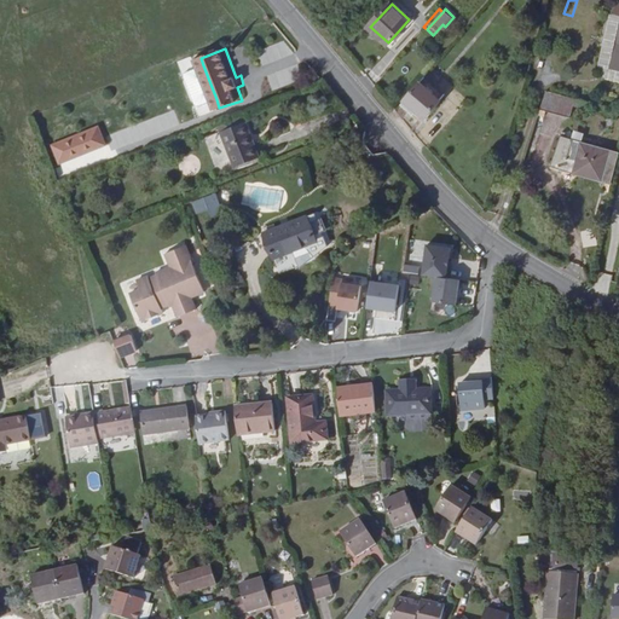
[(180,73),(194,69),(190,58),(178,61),(180,73)]
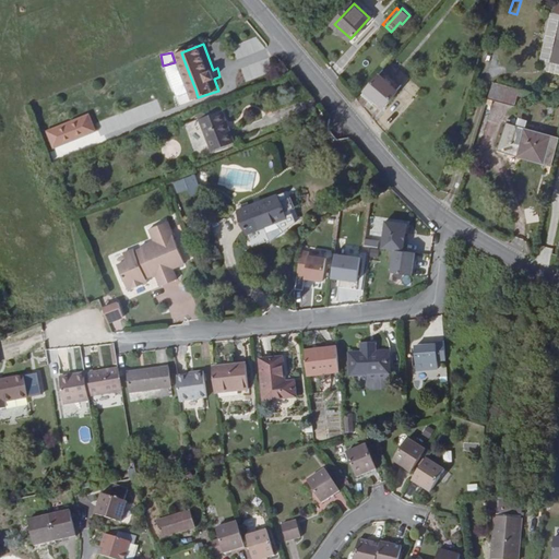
[(195,90),(183,59),(175,62),(174,66),(183,92),(187,93),(195,90)]
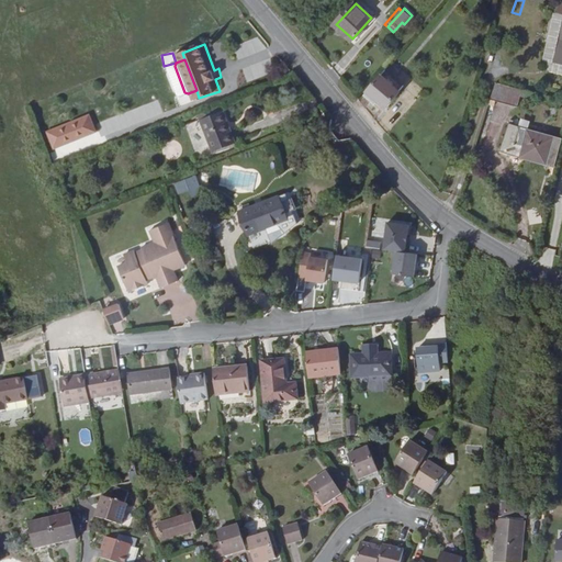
[(389,68),(371,88),(382,98),(388,102),(404,82),(389,68)]
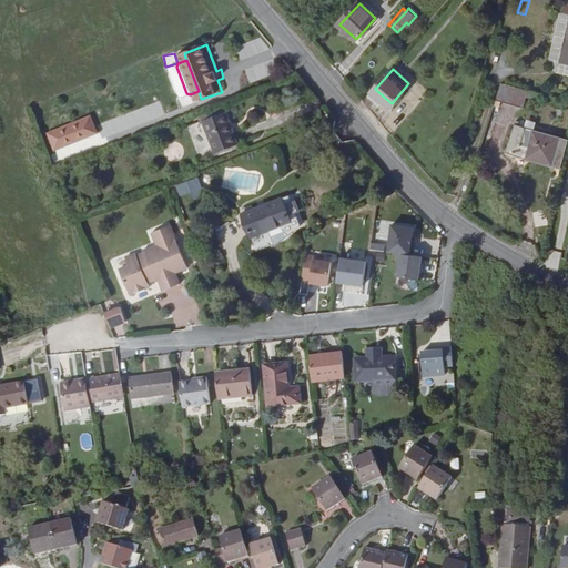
[(383,103),(386,99),(375,89),(372,93),(383,103)]
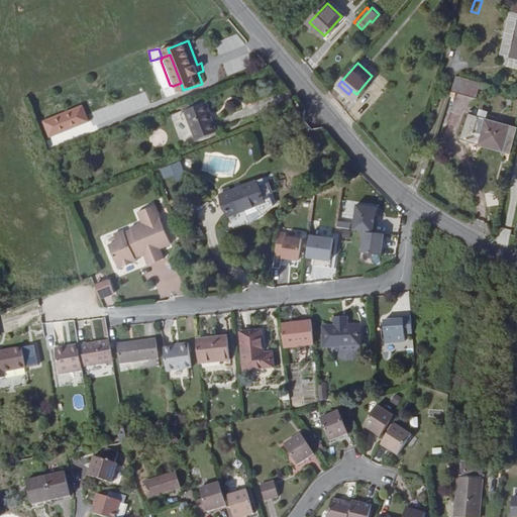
[(215,119),(208,101),(189,108),(200,138),(221,130),(216,118),(215,119)]
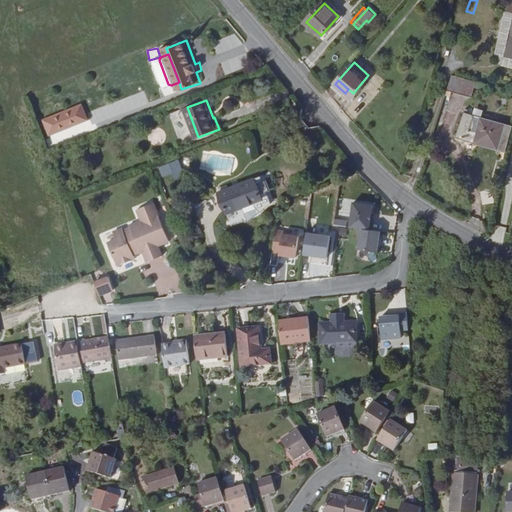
[(39,119),(54,115),(50,104),(36,108),(39,119)]
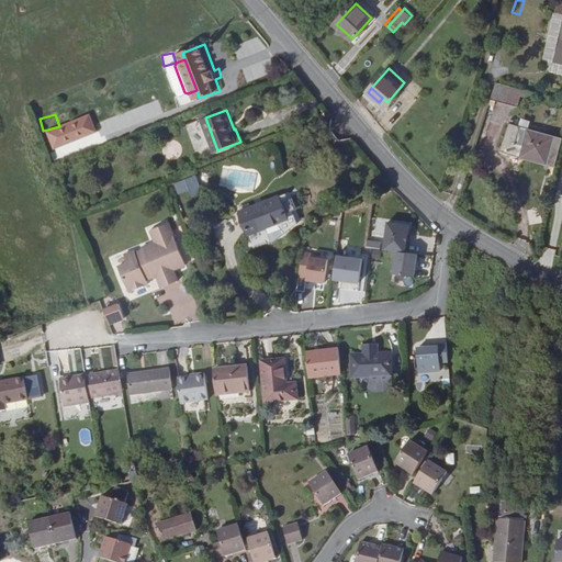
[(515,149),(516,145),(523,126),(513,123),(505,146),(515,149)]
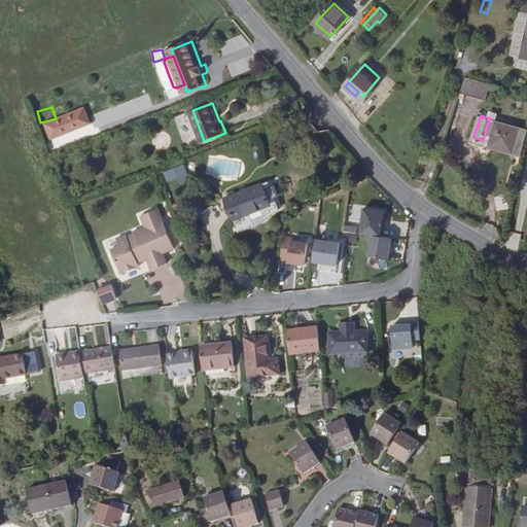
[(522,130),(498,121),(496,127),(493,126),(491,134),(493,134),(492,139),(490,146),(489,147),(514,155),(522,130)]
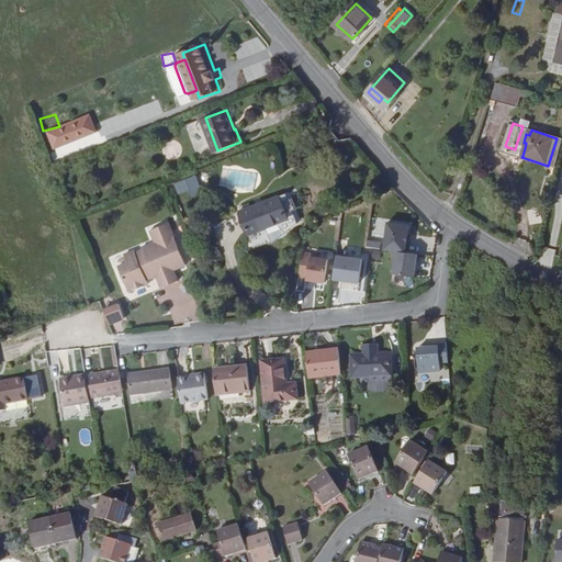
[(504,149),(523,156),(525,148),(516,145),(515,149),(505,146),(504,149)]
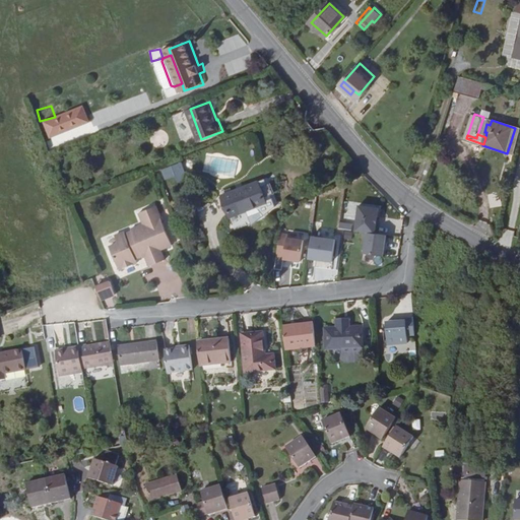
[(235,180),(239,161),(207,154),(203,173),(235,180)]
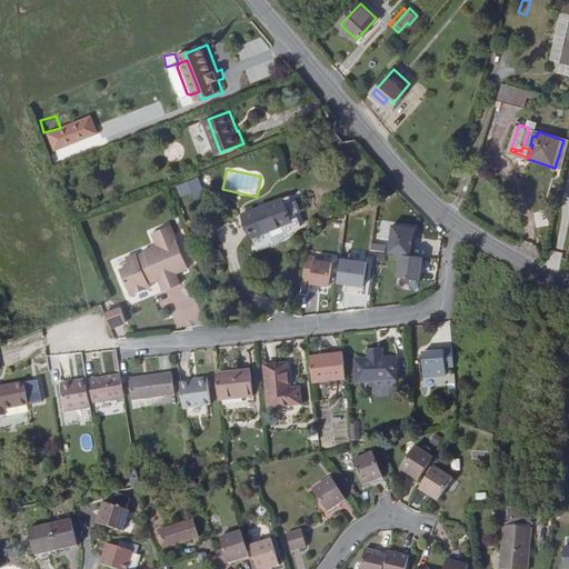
[(199,183),(196,178),(192,179),(199,195),(202,193),(199,183)]
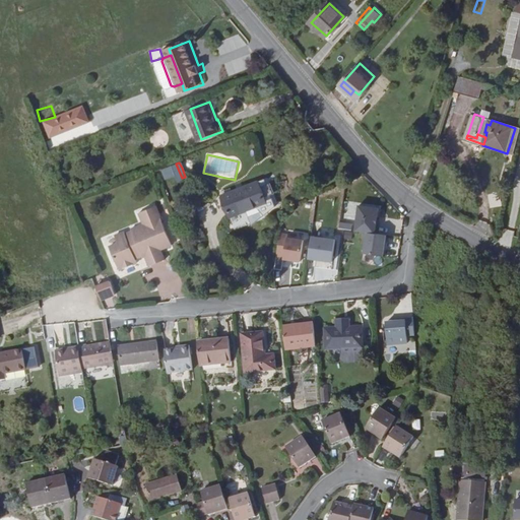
[(270,201),(262,180),(230,192),(238,213),(270,201)]
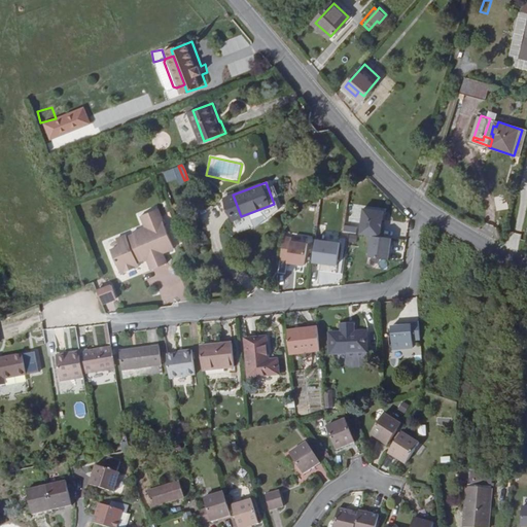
[(369,236),(366,257),(388,260),(391,238),(381,237),(385,209),(361,206),(357,235),(369,236)]
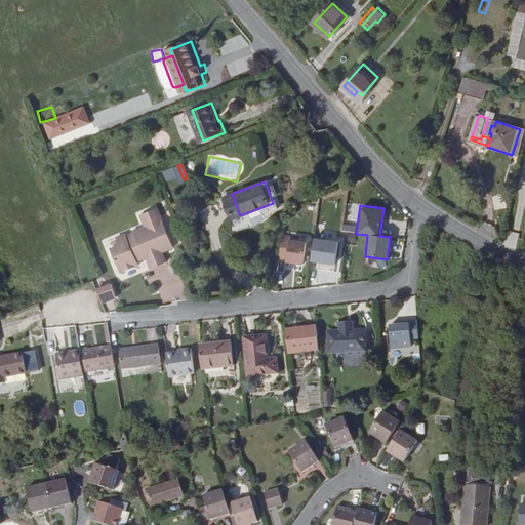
[(137,233),(150,263),(153,261),(170,255),(168,250),(180,245),(164,207),(145,215),(148,224),(135,230),(137,233)]
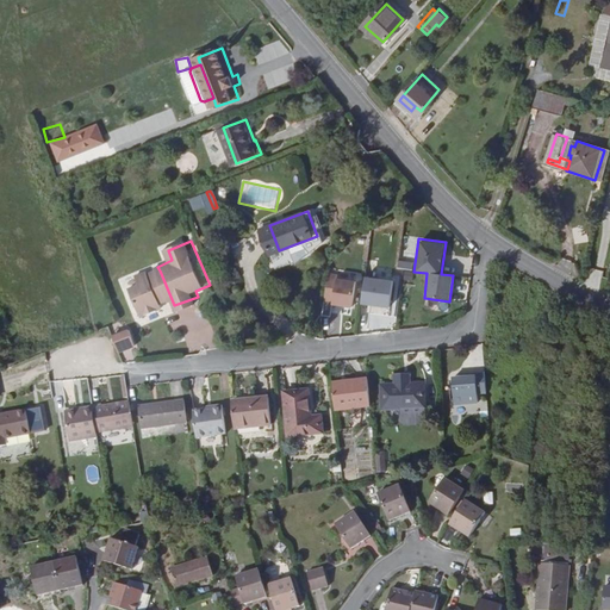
[(412,269),(414,260),(399,259),(398,268),(412,269)]
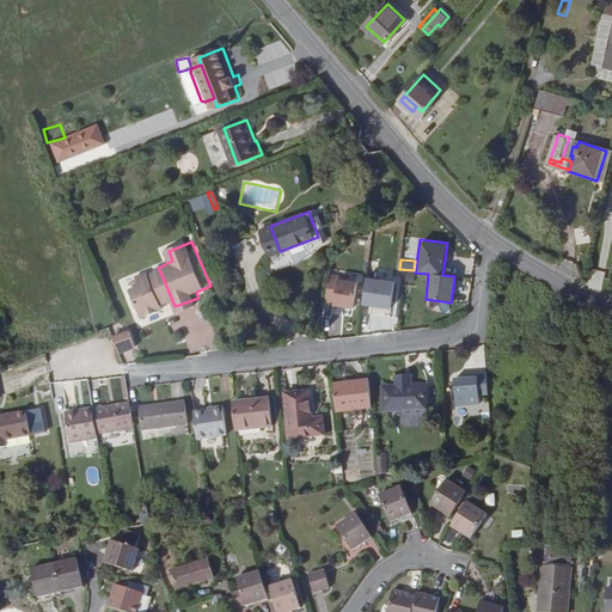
[(133,288),(145,317),(165,310),(171,307),(175,306),(160,271),(153,275),(152,270),(139,276),(142,285),(133,288)]
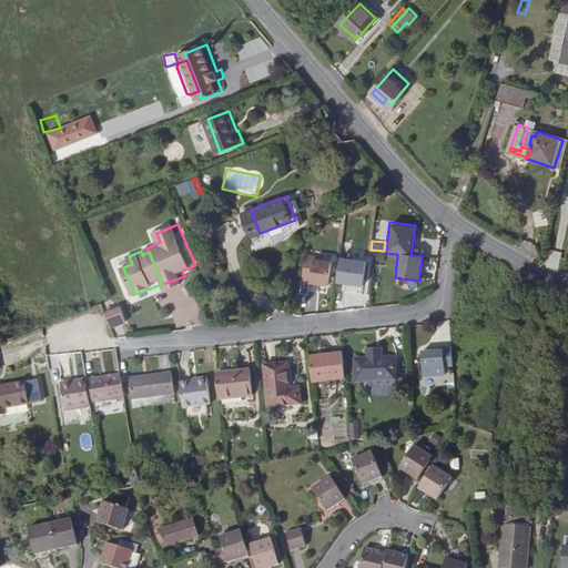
[(308,285),(327,286),(328,257),(302,256),(300,294),(307,295),(308,285)]
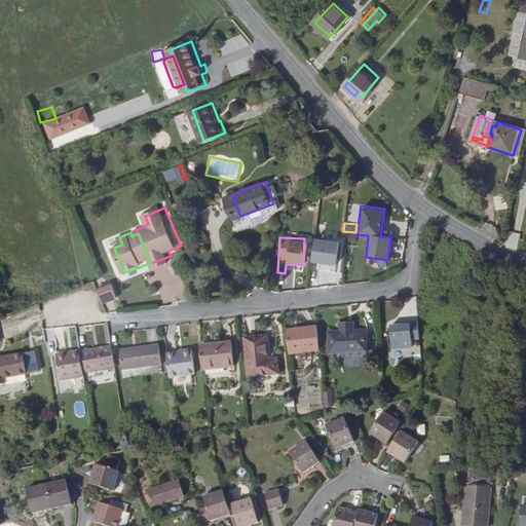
[(313,238),(309,263),(320,264),(318,270),(334,272),(339,242),(313,238)]
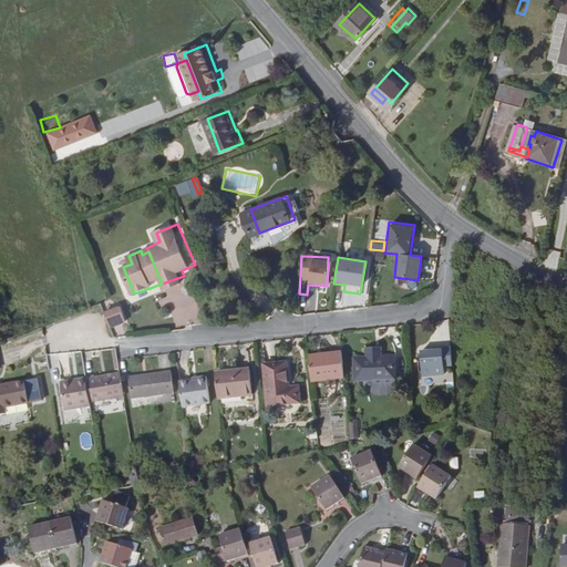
[(104,310),(107,328),(124,323),(121,307),(104,310)]
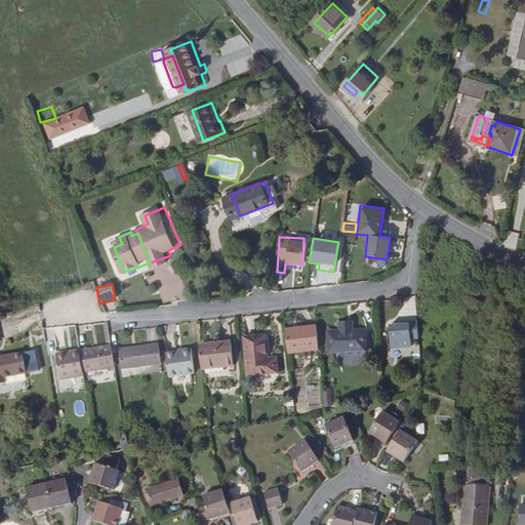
[(402,304),(403,329),(418,327),(415,301),(402,304)]
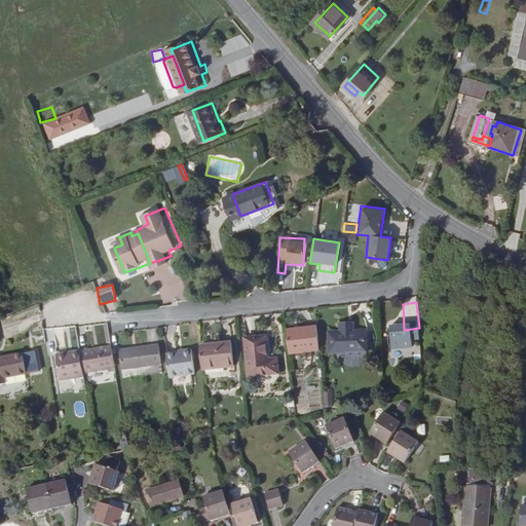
[(390,331),(404,330),(403,304),(399,304),(399,307),(388,308),(390,331)]
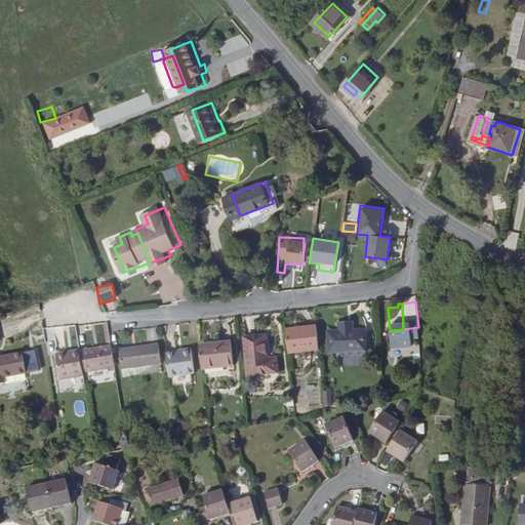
[(315,311),(285,314),(287,336),(317,334),(315,311)]
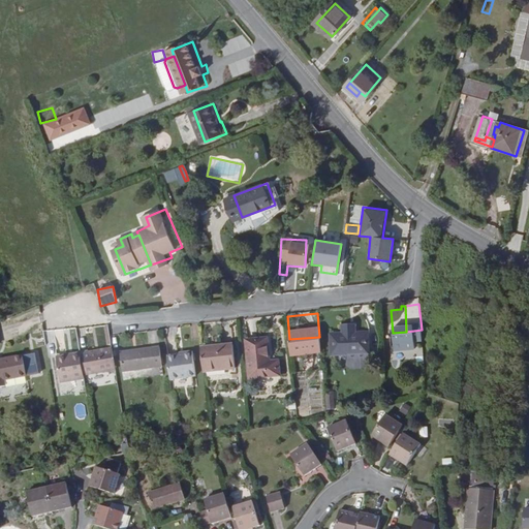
[(350,340),(348,313),(345,313),(345,320),(327,322),(330,342),(350,340)]
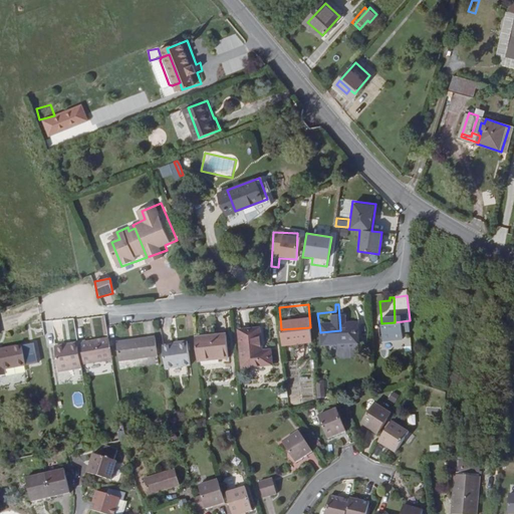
[(342,304),(338,304),(340,330),(356,328),(353,309),(342,310),(342,304)]
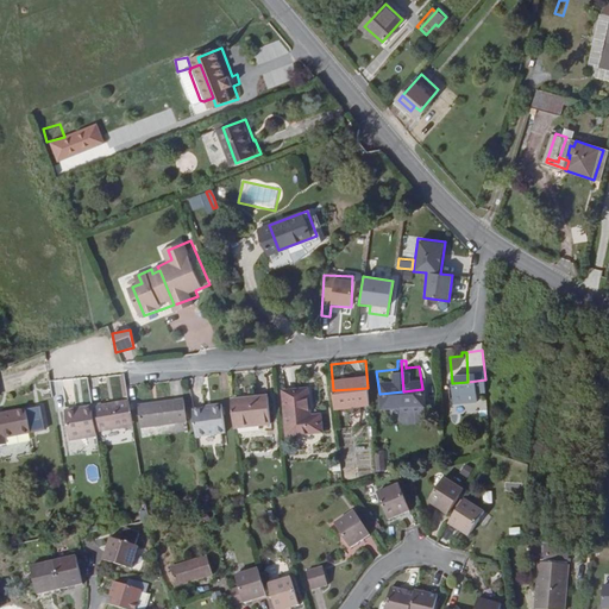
[(316,421),(314,399),(307,399),(306,371),(281,374),(284,424),(316,421)]
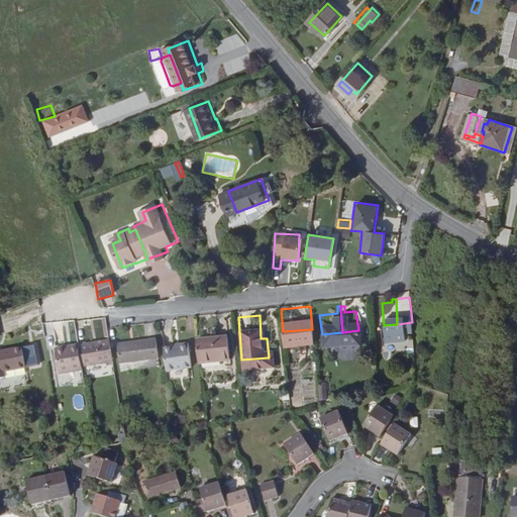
[(195,324),(198,347),(227,345),(224,320),(214,320),(214,323),(195,324)]
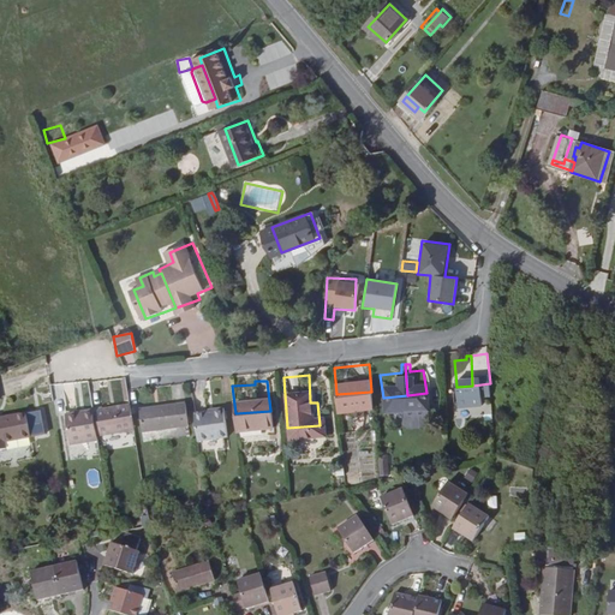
[(212,395),(204,395),(193,398),(198,434),(222,431),(221,418),(227,418),(224,390),(212,392),(212,395)]
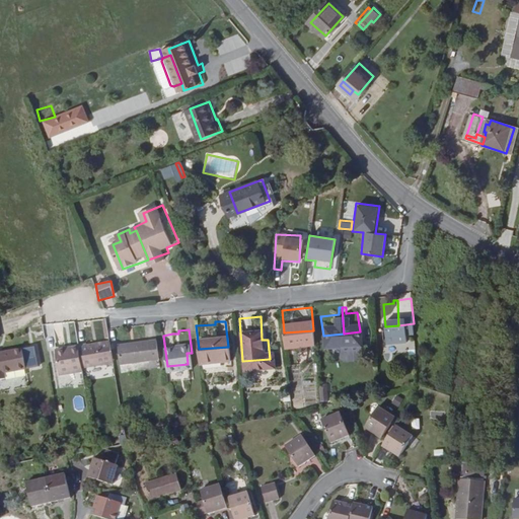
[(114,360),(109,339),(86,342),(85,340),(79,341),(79,344),(82,364),(114,360)]
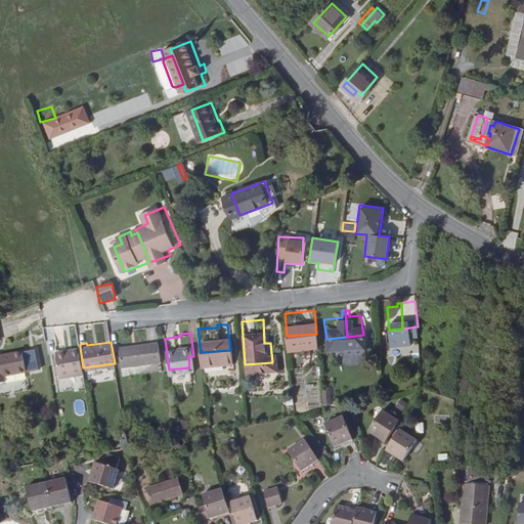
[(131,349),(133,365),(160,362),(159,342),(138,344),(138,348),(131,349)]
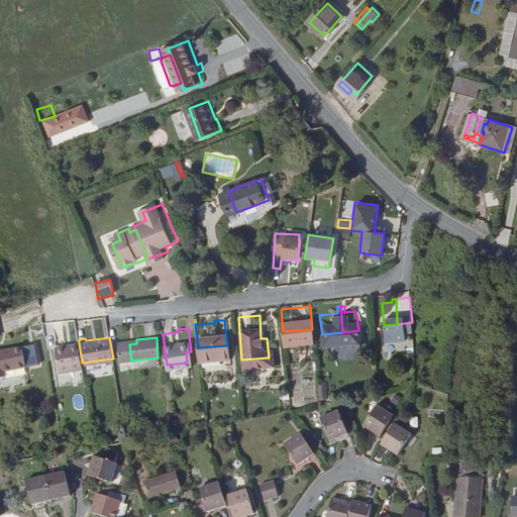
[(59,370),(83,367),(82,363),(79,342),(55,345),(59,370)]
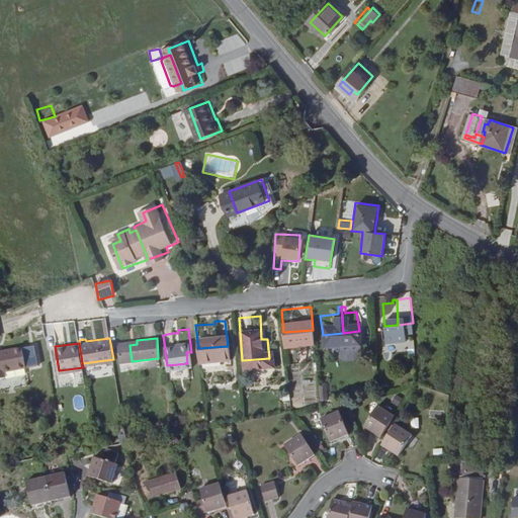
[(120,362),(132,361),(130,345),(118,346),(120,362)]
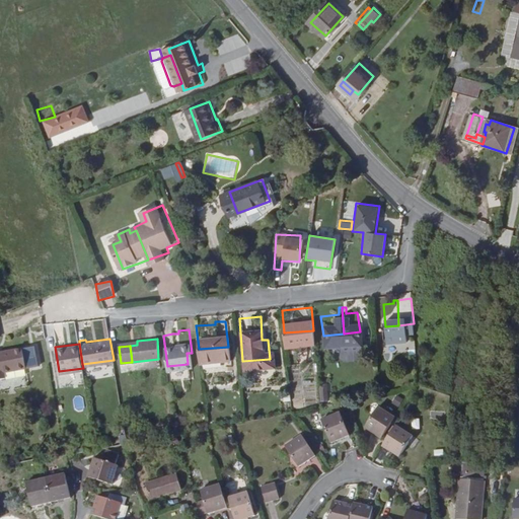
[(3,352),(6,370),(10,370),(26,367),(23,348),(3,351),(3,352)]
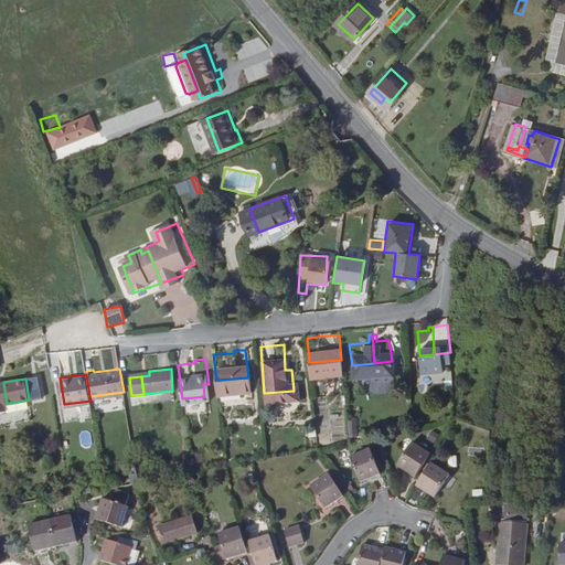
[(3,383),(0,383),(0,413),(13,411),(11,404),(11,403),(7,403),(3,383)]
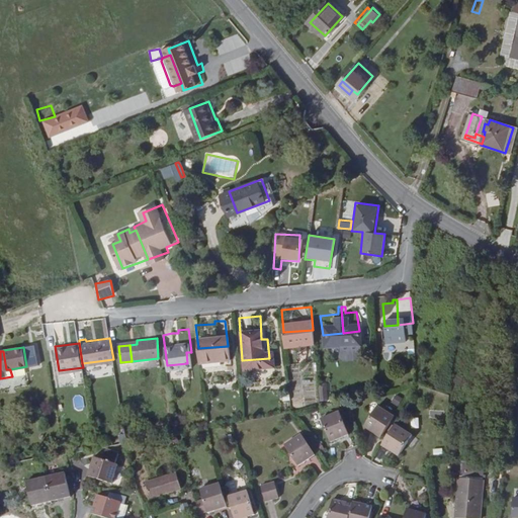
[(366,423),(383,435),(395,420),(398,415),(381,403),(366,423)]
